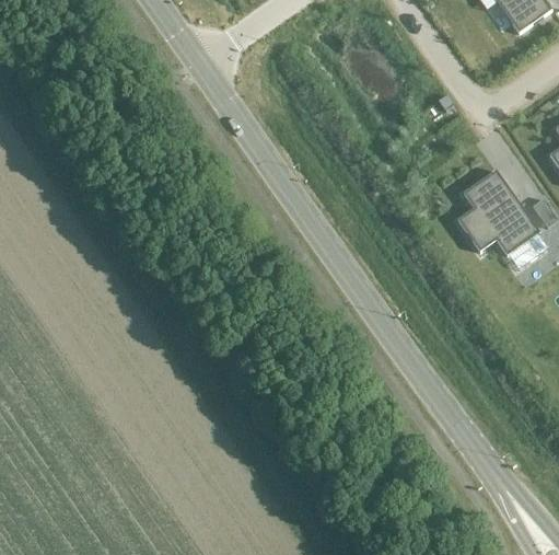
[(467,0),(474,21),(484,18),(477,0),(467,0)]
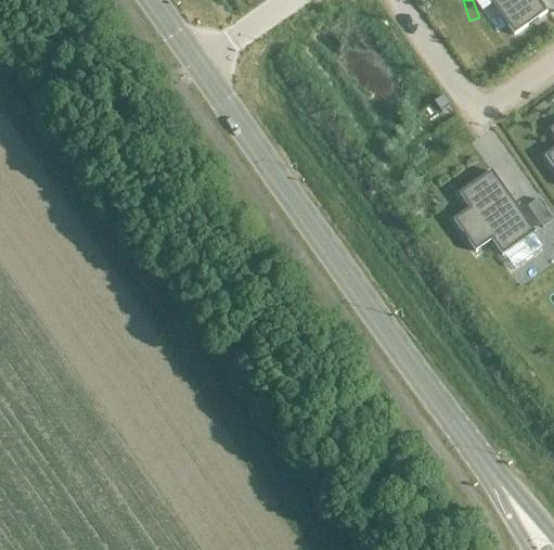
[(476,0),(481,8),(491,0),(514,32),(546,9),(540,0),(476,0)]
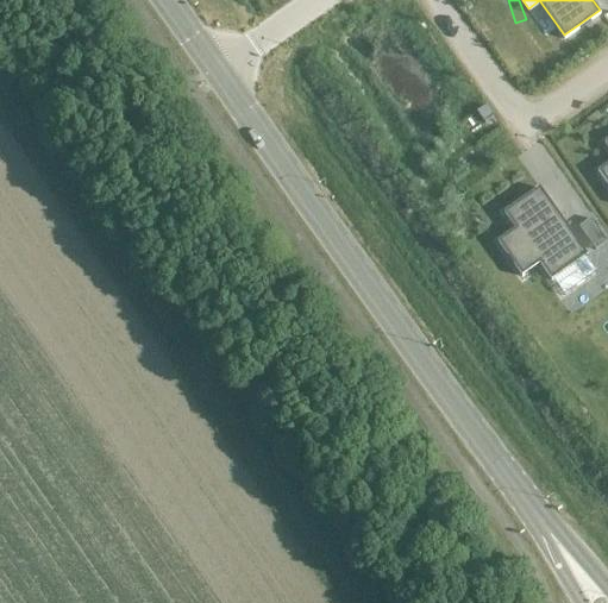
[(607,133),(603,138),(607,144),(607,158),(597,167),(607,182),(607,133)]
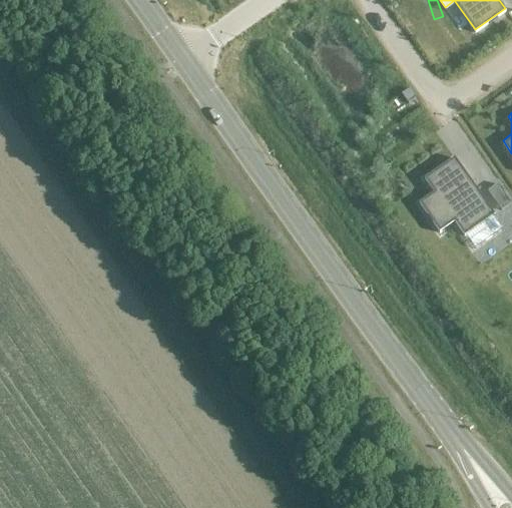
[(433,189),(418,200),(439,229),(454,219),(464,233),(466,231),(475,244),(503,225),(494,212),(494,211),(454,154),(423,175),(433,189)]
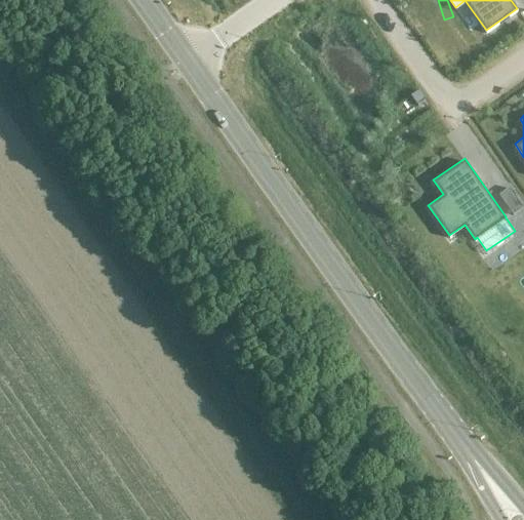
[(519,200),(505,181),(495,188),(509,207),(519,200)]
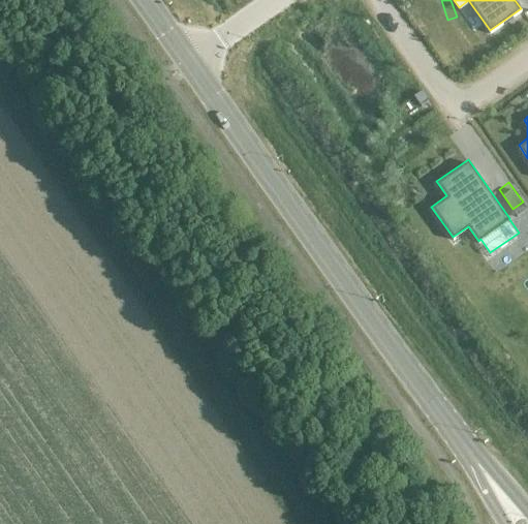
All buildings are outlined.
